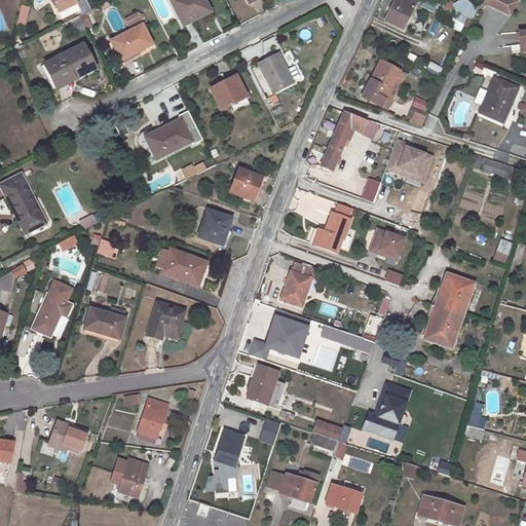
[(45,0),(53,14),(75,5),(72,0),(73,0),(45,0)]
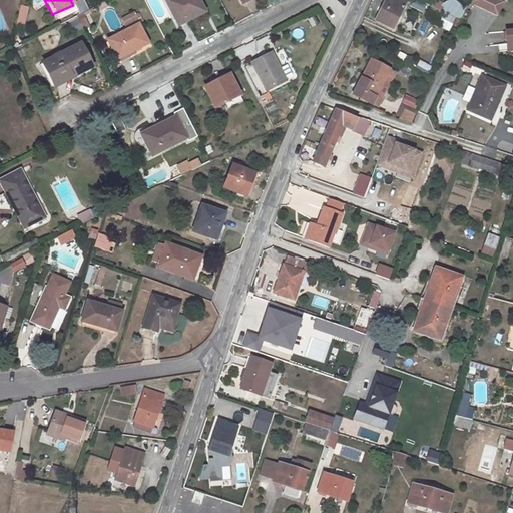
[(165,0),(166,0),(178,26),(189,20),(187,14),(199,8),(195,0),(165,0)]
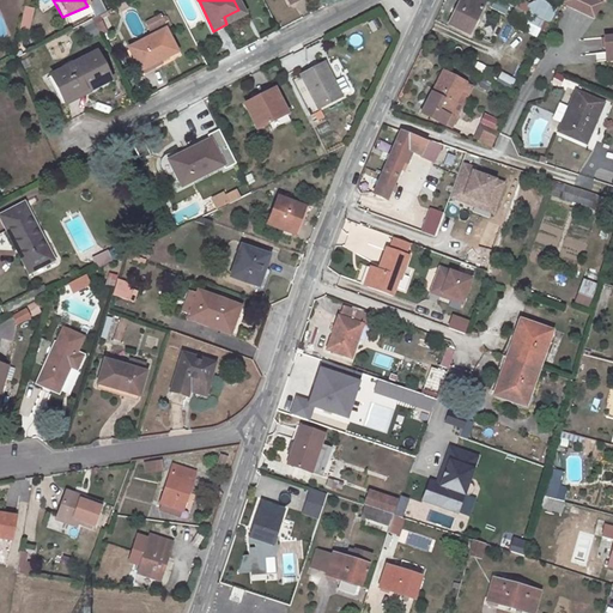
[(460,0),(449,23),(469,34),(485,0),(460,0)]
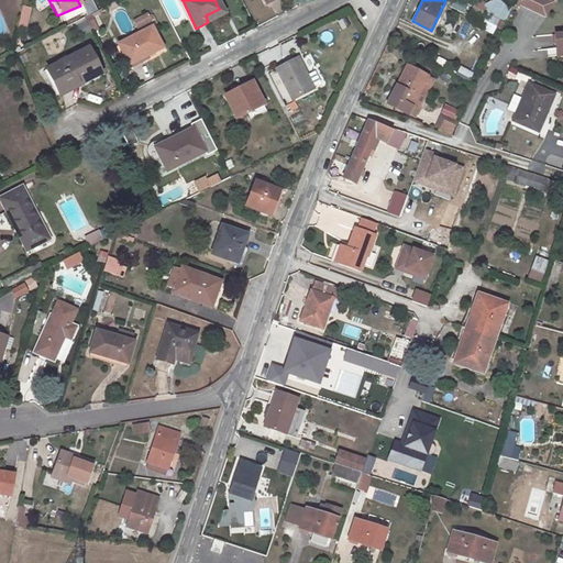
[(453,0),(449,8),(462,15),(466,8),(453,0)]
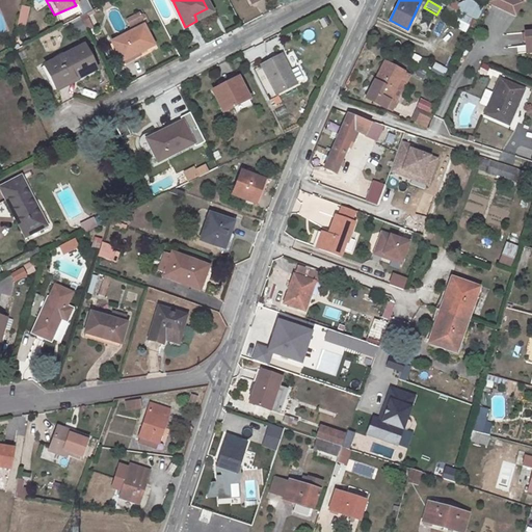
[(440,0),(439,3),(446,7),(457,12),(460,5),(450,0),(450,1),(448,0),(440,0)]
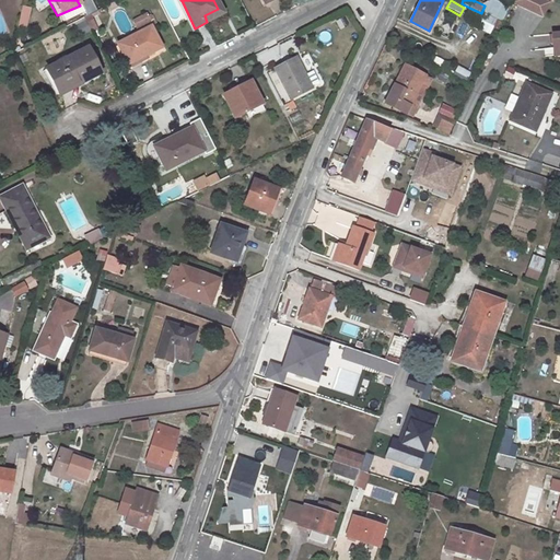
[(513,0),(511,8),(543,18),(548,1),(546,0),(513,0)]
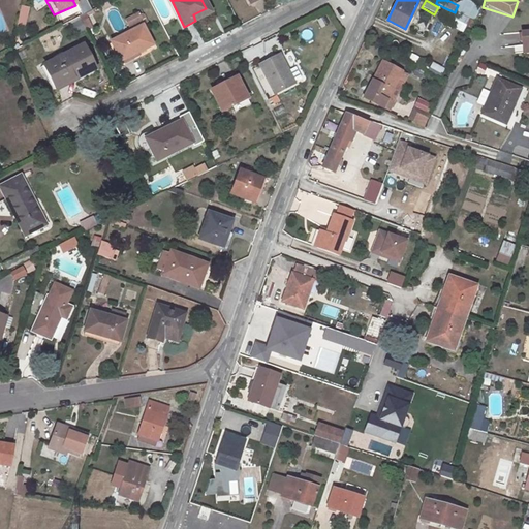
[(18,6),(14,28),(24,29),(27,7),(18,6)]
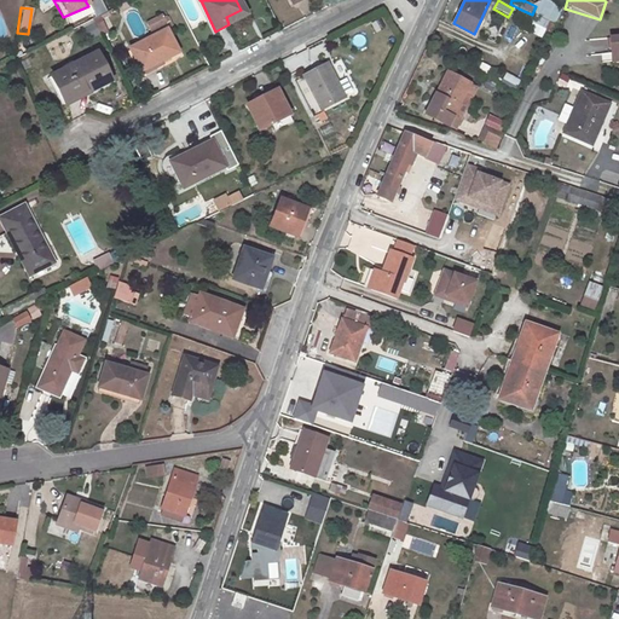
[(519,9),(514,21),(527,27),(532,15),(519,9)]
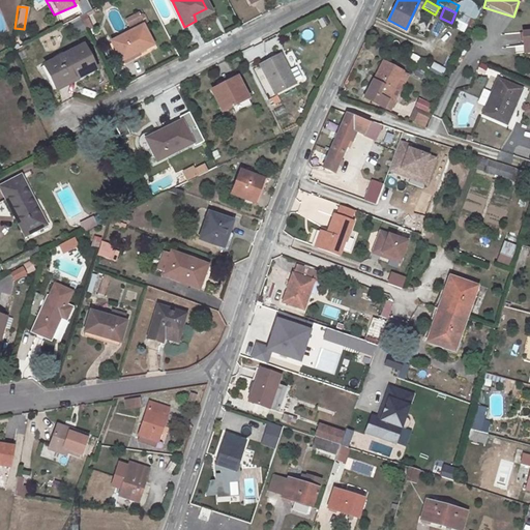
[(85,25),(90,23),(85,13),(80,16),(85,25)]
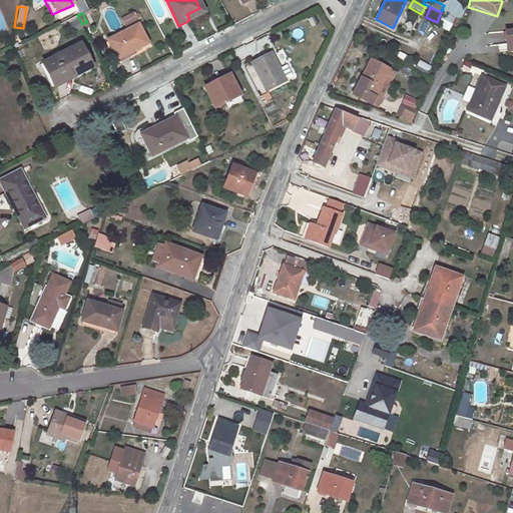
[(119,19),(122,26),(133,21),(129,14),(119,19)]
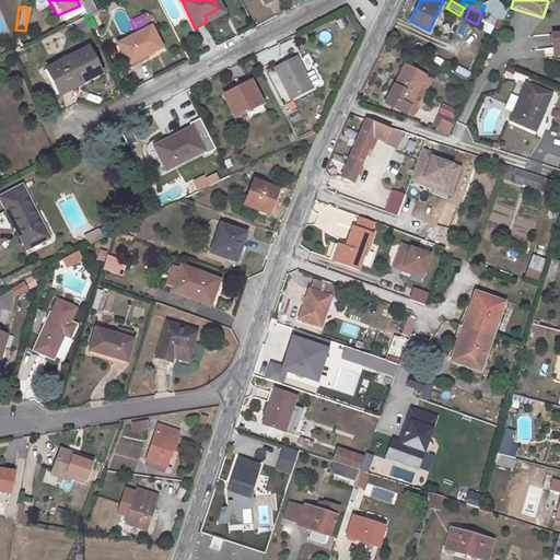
[(151,21),(137,28),(139,33),(151,26),(153,25),(151,21)]
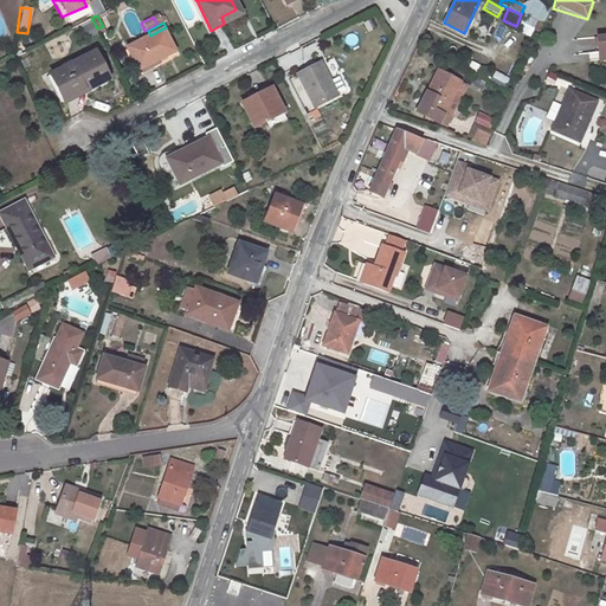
[(155,62),(154,59),(174,49),(163,28),(150,36),(127,47),(140,70),(155,62)]
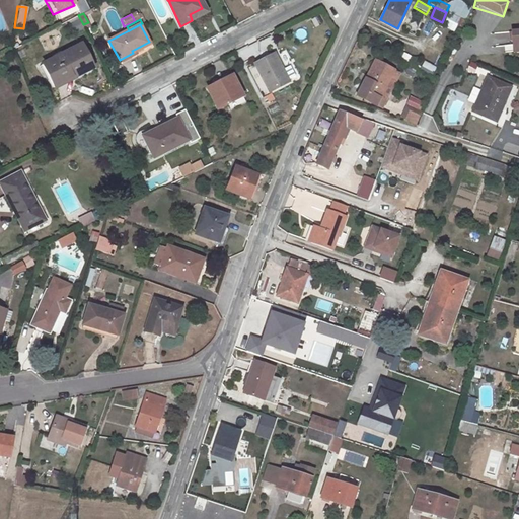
[(92,68),(80,45),(45,64),(55,83),(71,74),(73,78),(92,68)]
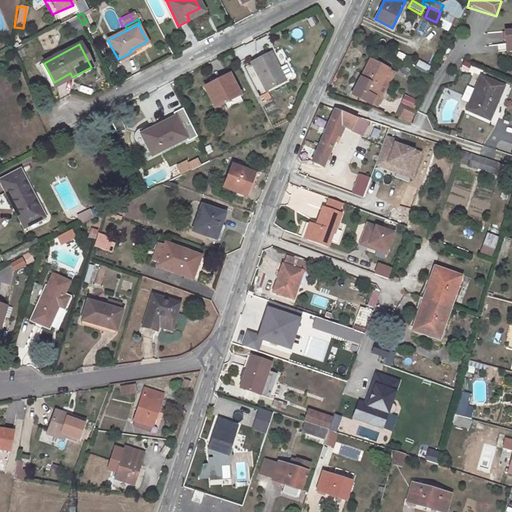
[(285,80),(271,53),(252,63),(266,90),(285,80)]
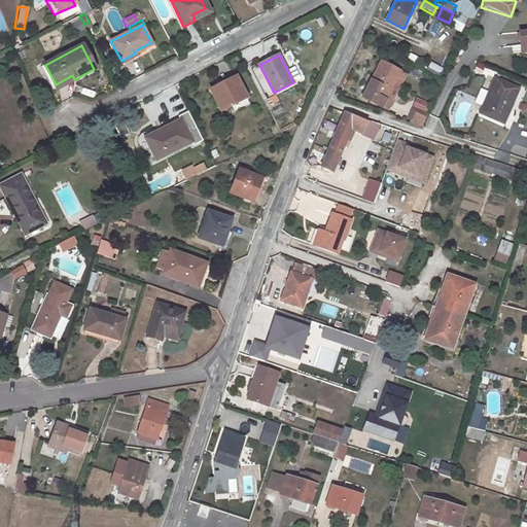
[(388,106),(389,106),(390,104),(392,105),(396,97),(390,95),(401,72),(380,61),(367,86),(374,90),(367,101),(386,110),(388,106)]
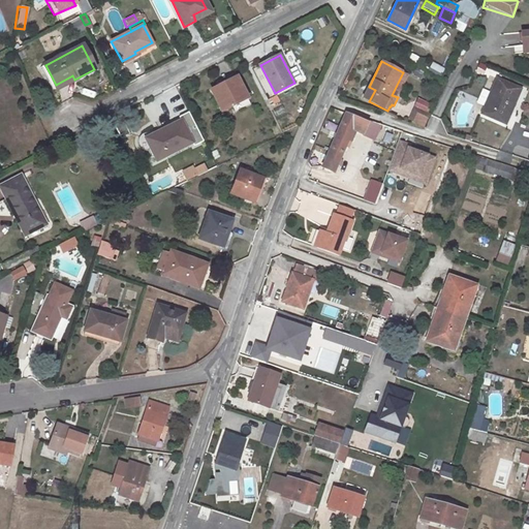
[(430,62),(428,68),(439,73),(442,67),(430,62)]
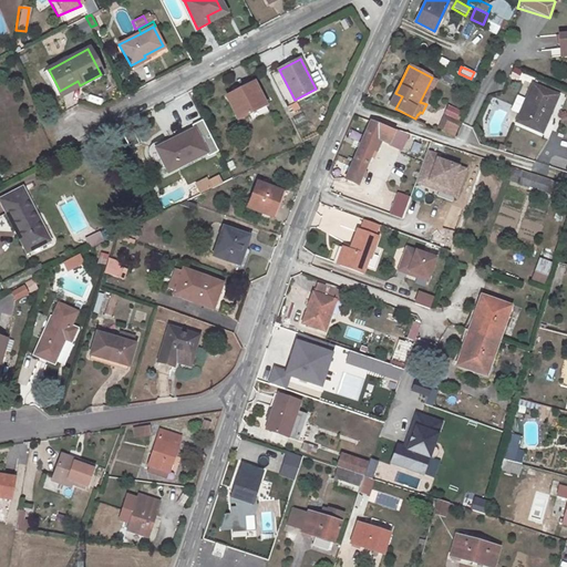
[(512,69),(508,78),(516,81),(519,71),(512,69)]
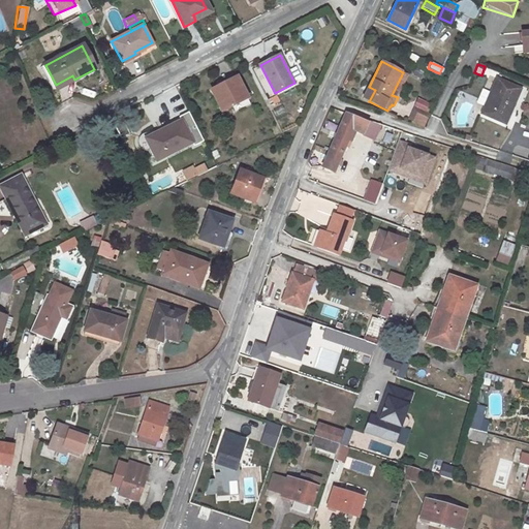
[(403,72),(392,95),(398,97),(408,74),(403,72)]
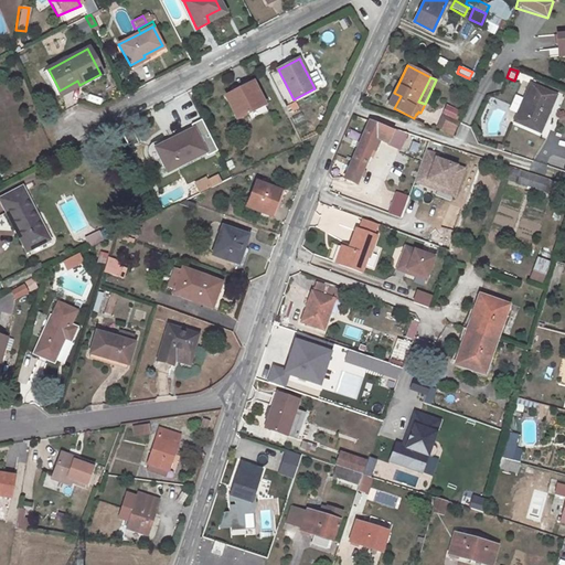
[(227,99),(237,118),(265,104),(253,82),(236,91),(238,94),(227,99)]
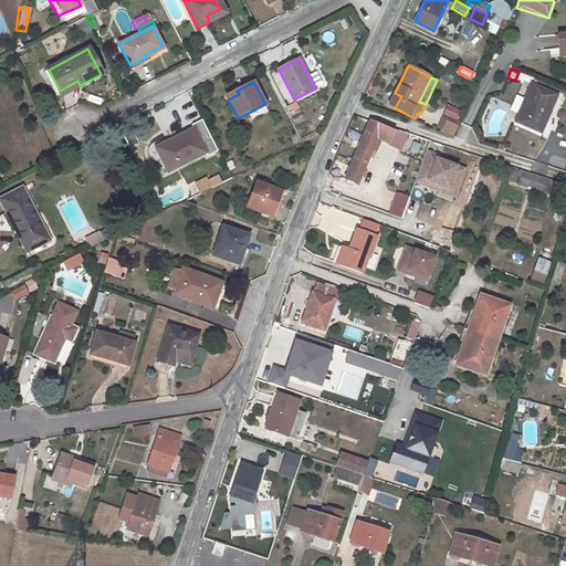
[(549,101),(553,93),(532,83),(515,121),(541,133),(554,104),(549,101)]
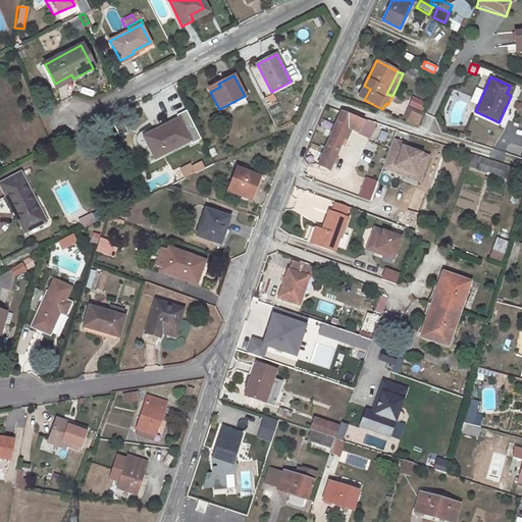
[(364,86),(358,96),(364,100),(370,89),(364,86)]
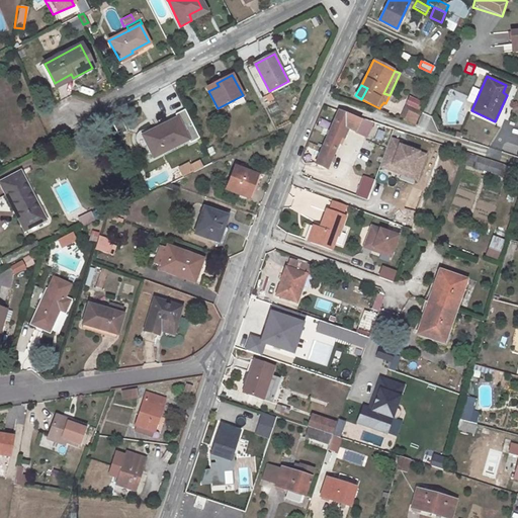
[(404,117),(404,118),(414,124),(420,112),(406,105),(400,115),(404,117)]
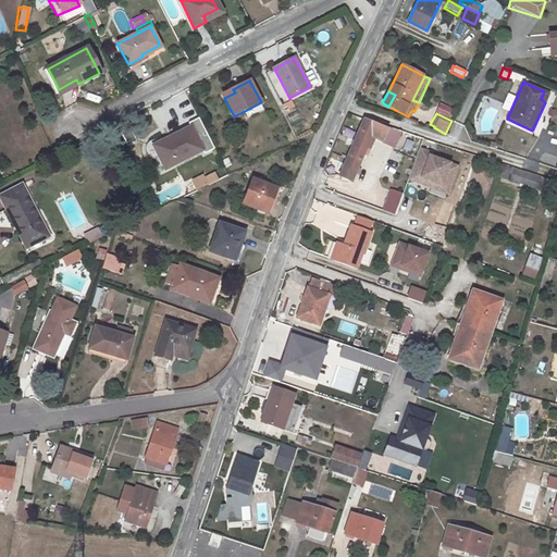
[(374,138),(394,147),(400,132),(363,119),(338,175),(351,181),(361,160),(364,161),(374,138)]
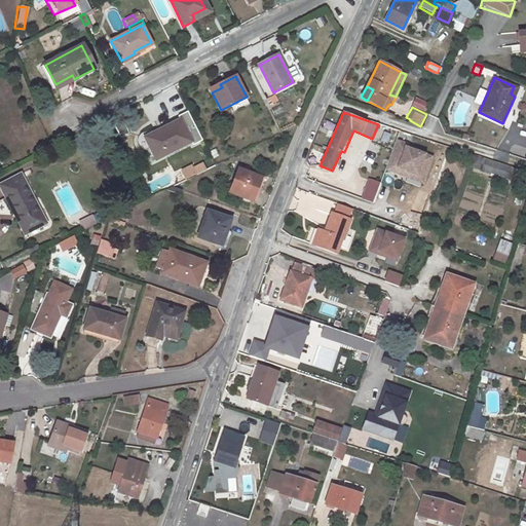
[(181,119),(162,128),(164,132),(147,141),(157,159),(192,142),(181,119)]
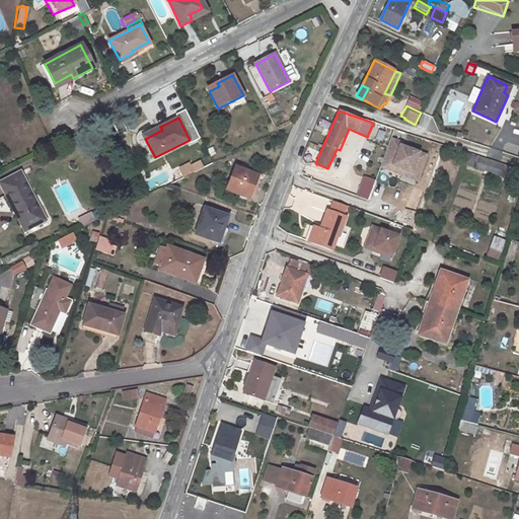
[(428,152),(391,139),(380,168),(417,181),(428,152)]
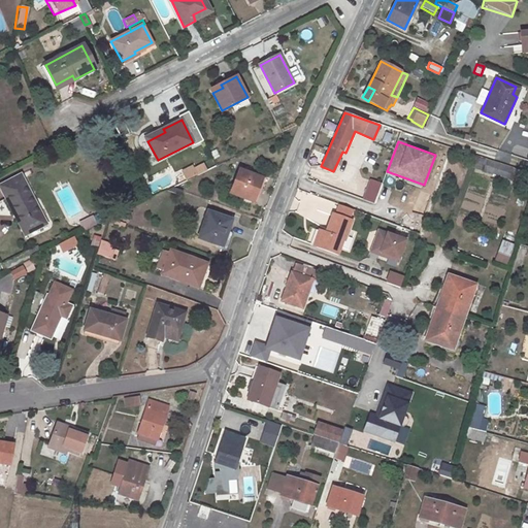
[(483,169),(507,177),(512,166),(486,158),(483,169)]
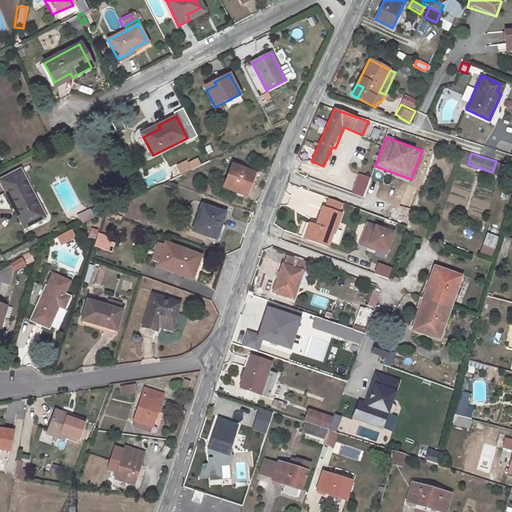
[(178,174),(189,170),(185,159),(174,164),(178,174)]
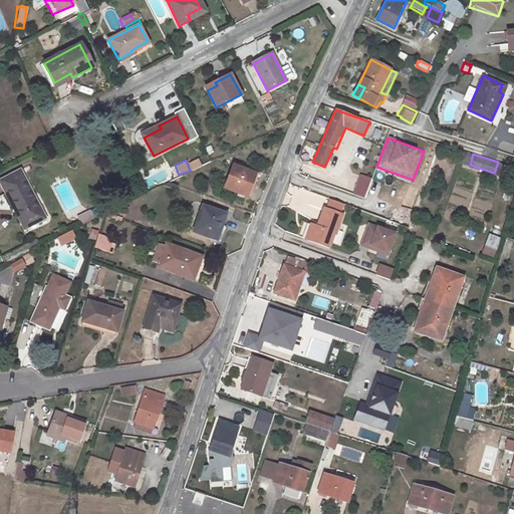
[(246,197),(255,174),(234,165),(224,189),(246,197)]
